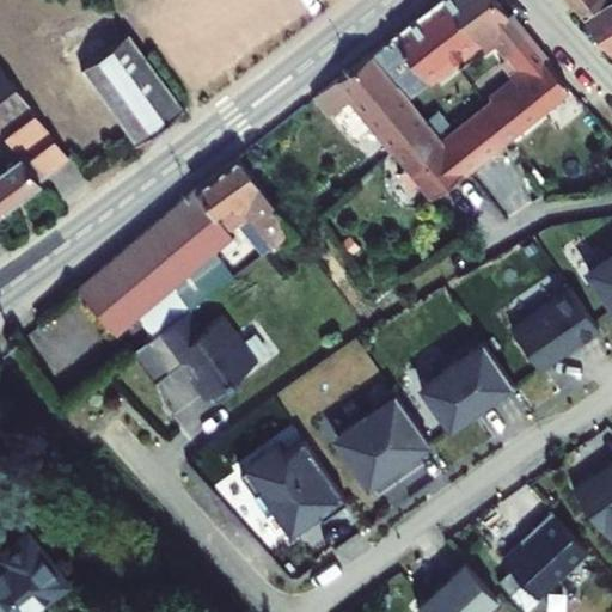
[(347,112),(402,181),(426,209),(568,93),(481,0),(445,0),(331,91),(308,109),(325,129),(347,112)]
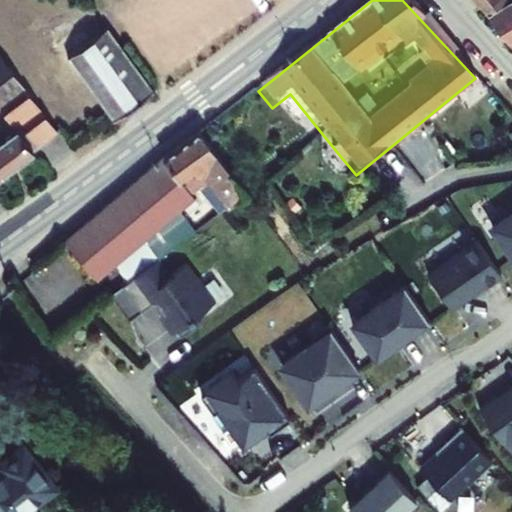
[(498,0),(483,0),(478,4),(491,18),(506,8),(498,0)]
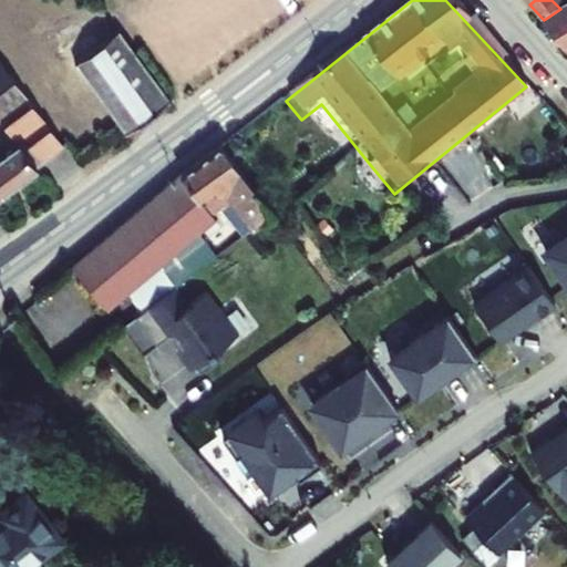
[(566,6),(560,9),(544,20),(566,47),(566,6)]
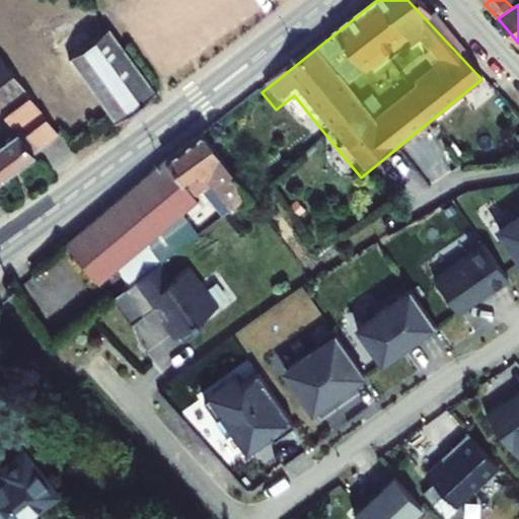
[(156,94),(112,30),(94,44),(72,60),(115,124),(156,94)]
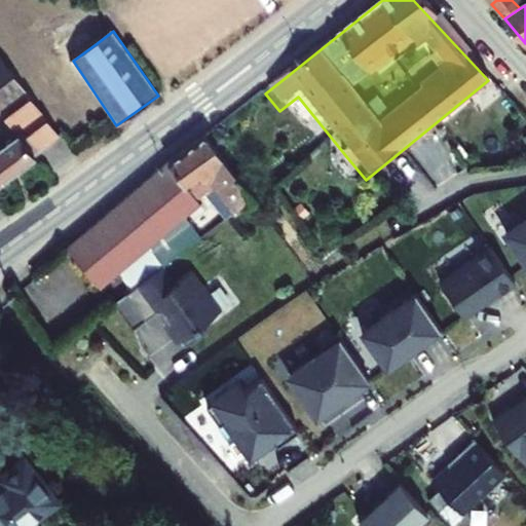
[(0,190),(36,163),(32,157),(60,139),(0,53),(0,116),(3,120),(8,130),(0,141),(0,190)]
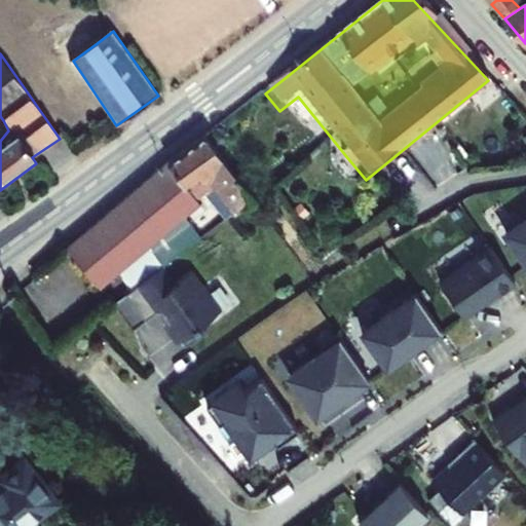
[(211,221),(216,228),(236,215),(220,193),(235,181),(203,142),(147,183),(51,254),(61,266),(91,302),(115,284),(127,298),(154,277),(191,249),(182,236),(144,265),(141,262),(191,222),(188,217),(201,205),(214,220),(211,221)]
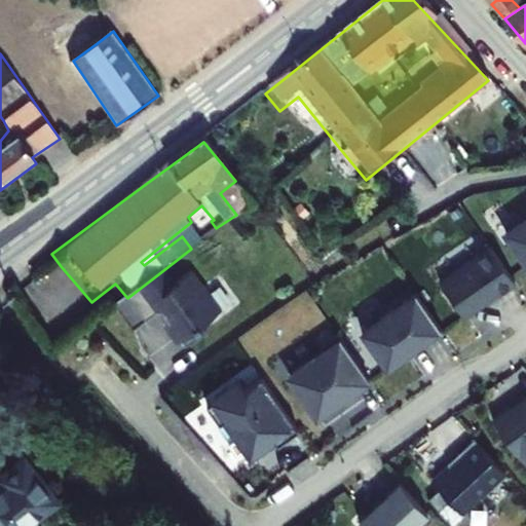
[(525,215),(516,223),(519,227),(504,238),(525,266),(525,215)]
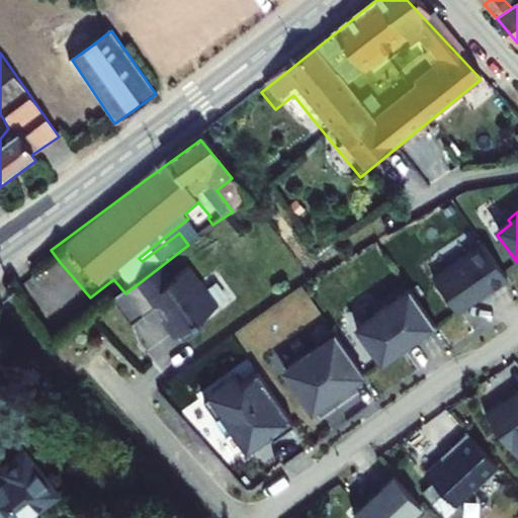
[(506,281),(481,248),(432,284),(456,317),(488,292),(489,294),(506,281)]
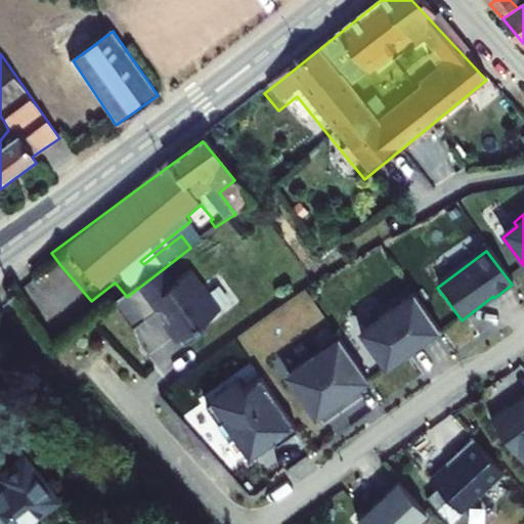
[(168,295),(154,276),(127,297),(119,303),(138,330),(151,318),(179,354),(199,340),(195,336),(210,324),(193,302),(197,299),(184,281),(168,295)]
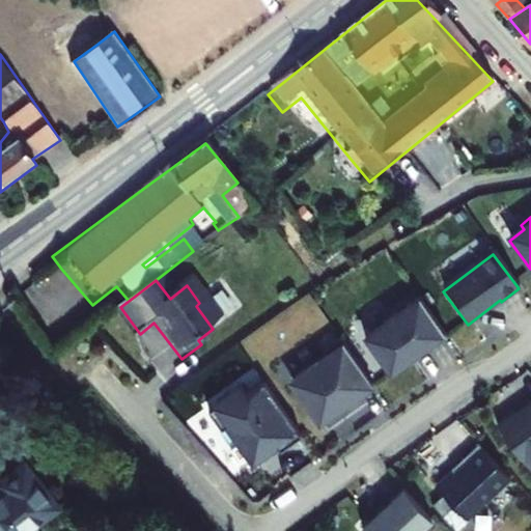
[(446,341),(417,302),(363,342),(389,378),(420,355),(423,358),(446,341)]
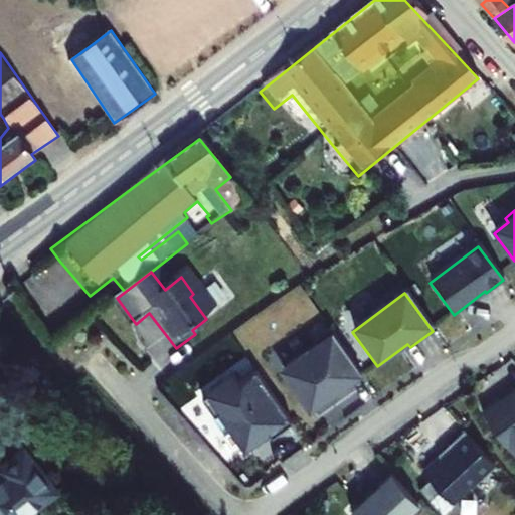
[(125,333),(136,324),(117,298),(105,307),(125,333)]
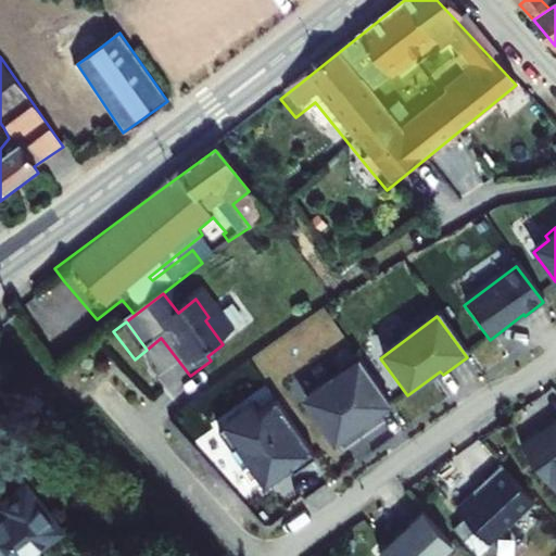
[(387,408),(352,361),(335,375),(338,379),(302,407),(335,451),(355,436),(353,433),(387,408)]
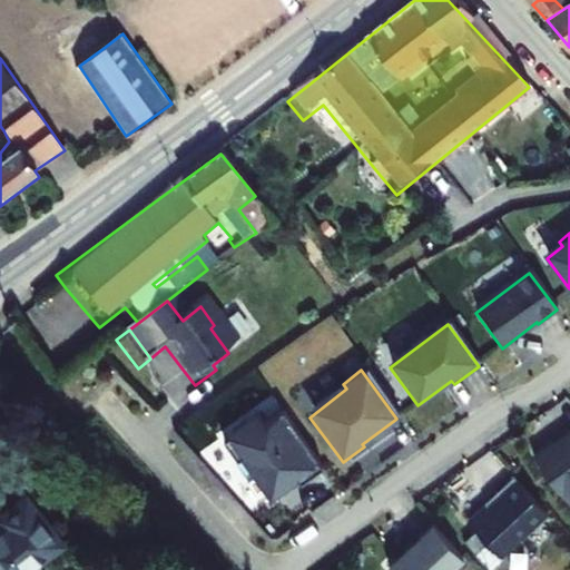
[(318,474),(277,420),(259,433),(254,424),(218,450),(236,472),(242,469),(268,503),(285,491),(290,497),(318,474)]
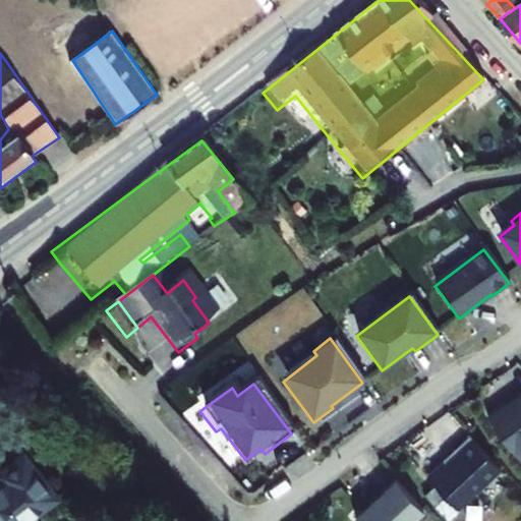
[(520,398),(502,412),(500,408),(482,419),(504,455),(519,472),(520,470),(520,398)]
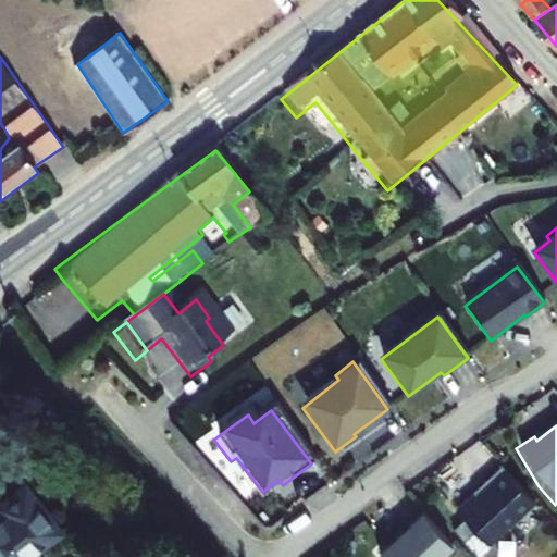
[(539,503),(504,463),(470,494),(474,498),(460,511),(492,545),(539,503)]
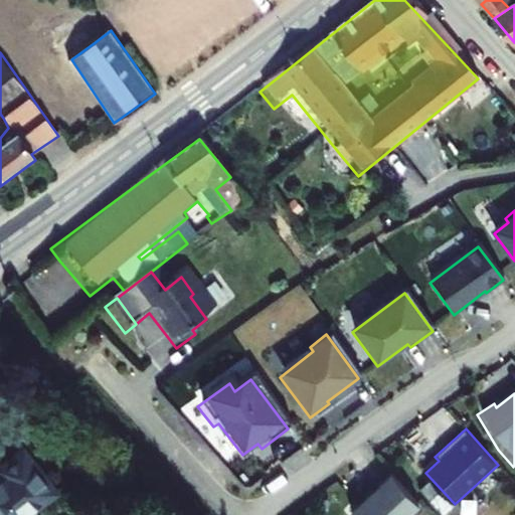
[(0,495),(15,514),(23,514),(53,492),(21,449),(16,453),(12,449),(0,458),(0,462),(3,466),(0,468),(0,495)]
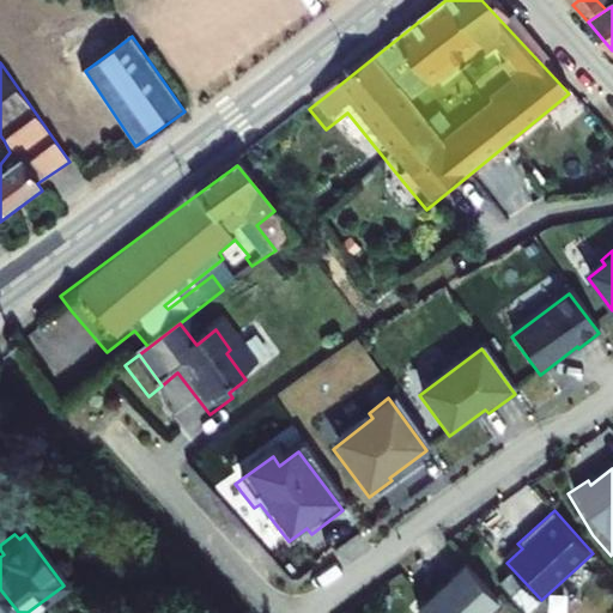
[(484,612),(499,600),(463,560),(416,602),(424,612),(484,612)]
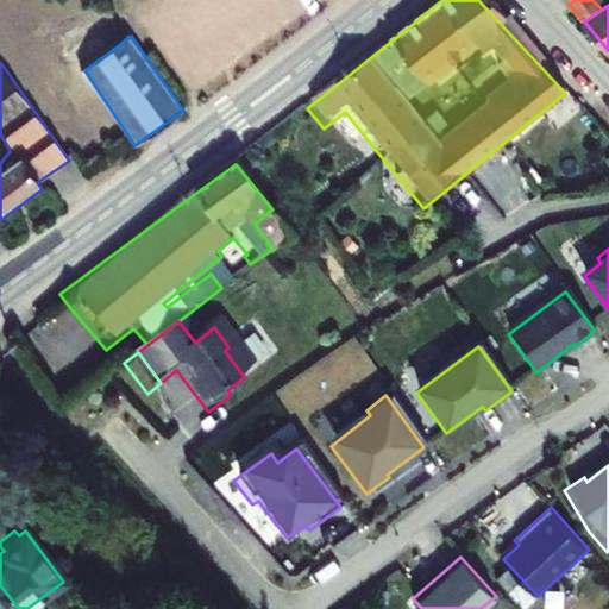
[(0,608),(18,608),(0,585),(0,608)]
